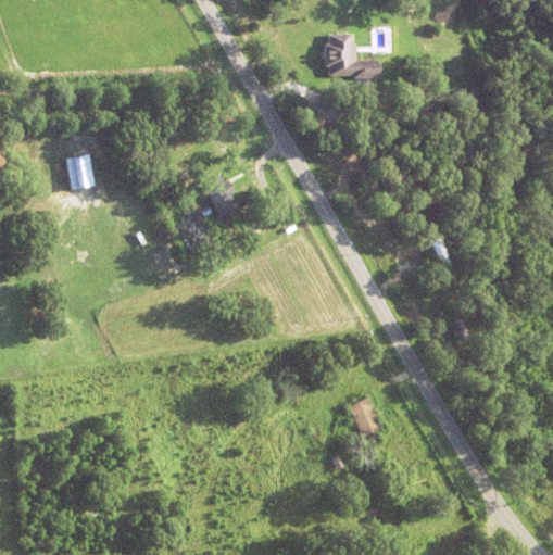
[(377,60),(354,60),(354,34),(324,34),(325,68),(328,68),(328,77),(362,77),(362,91),(377,91),(377,60)]
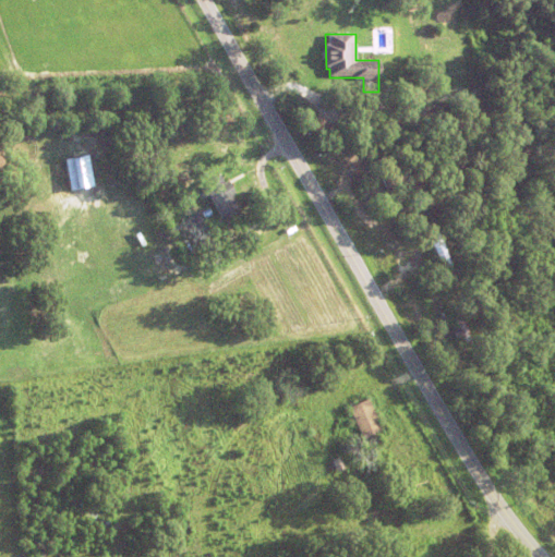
[(71,192),(95,186),(88,155),(64,160),(71,192)]
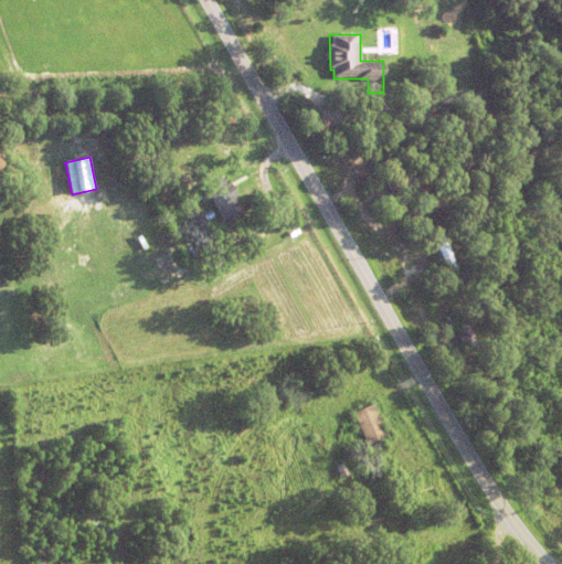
[(202,169),(211,162),(212,165),(220,160),(223,165),(207,176),(202,169)]
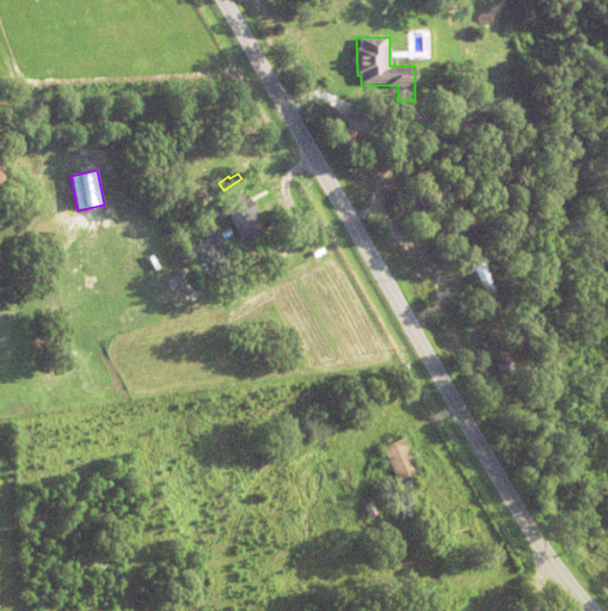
[(268,237),(259,242),(257,237),(247,242),(226,202),(244,193),(249,202),(253,200),(260,213),(256,215),(268,237)]
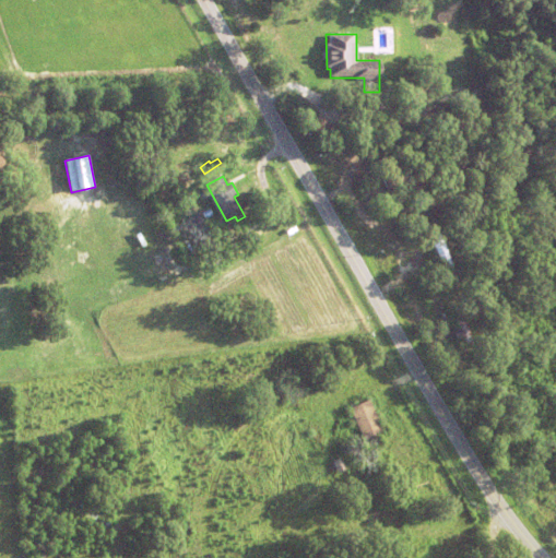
[(186,221),(197,245),(213,238),(202,213),(186,221)]
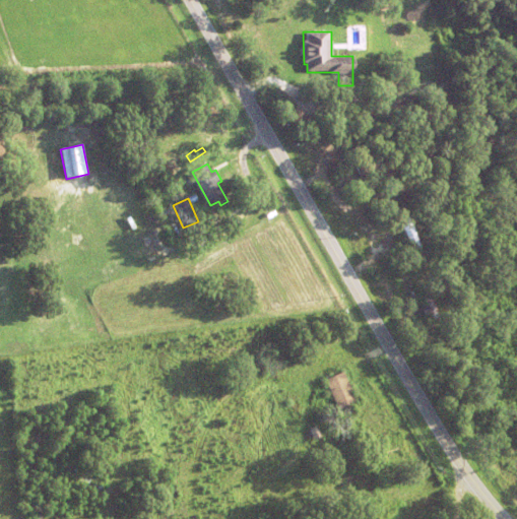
[(402,221),(411,217),(429,261),(419,264),(402,221)]
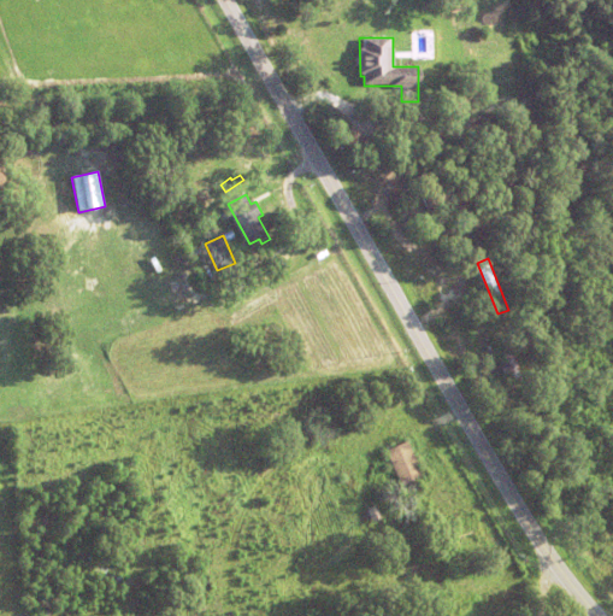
[(501,339),(511,336),(524,379),(513,382),(501,339)]
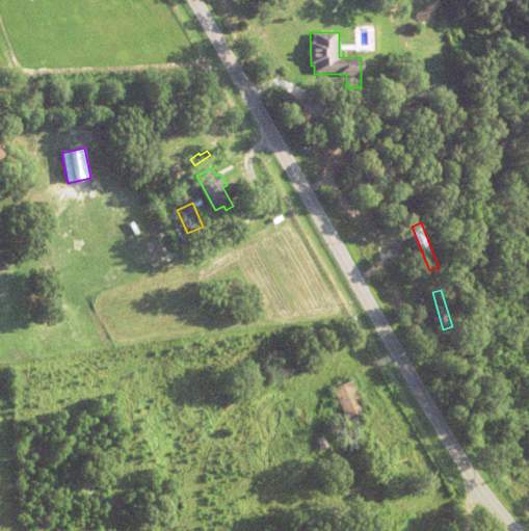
[(332,379),(351,372),(352,377),(334,385),(332,379)]
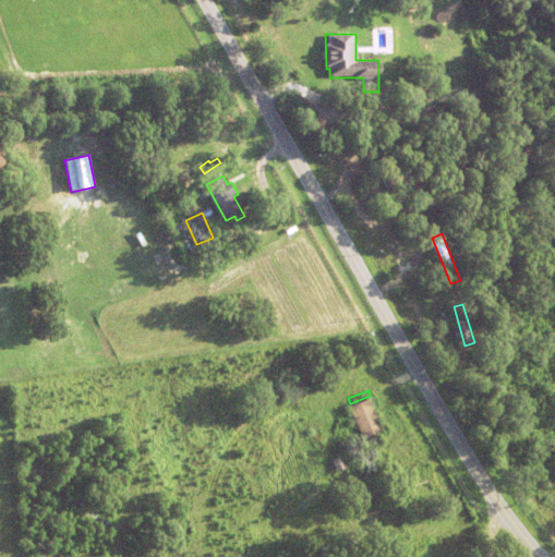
[(352,408),(372,399),(386,433),(366,440),(352,408)]
